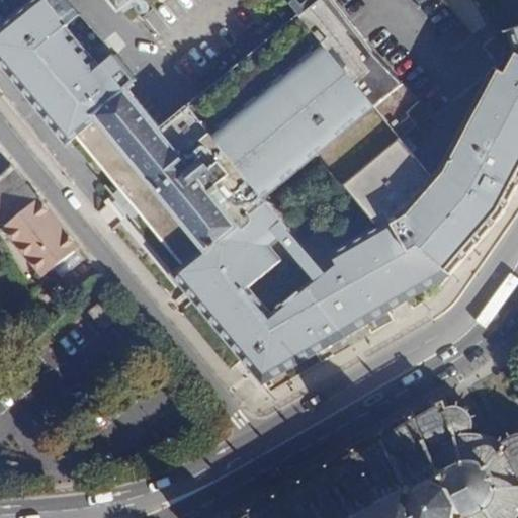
[(47,0),(29,0),(0,24),(0,63),(65,144),(76,136),(182,265),(172,275),(262,384),(406,301),(429,297),(436,290),(501,217),(517,183),(517,22),(507,27),(517,55),(493,100),(483,118),(470,113),(434,173),(400,213),(336,248),(318,225),(301,237),(263,198),(340,133),(368,167),(402,140),(373,106),(402,85),(378,60),(330,0),(318,0),(191,101),(160,126),(126,85),(135,78),(114,55),(99,66),(47,0)]
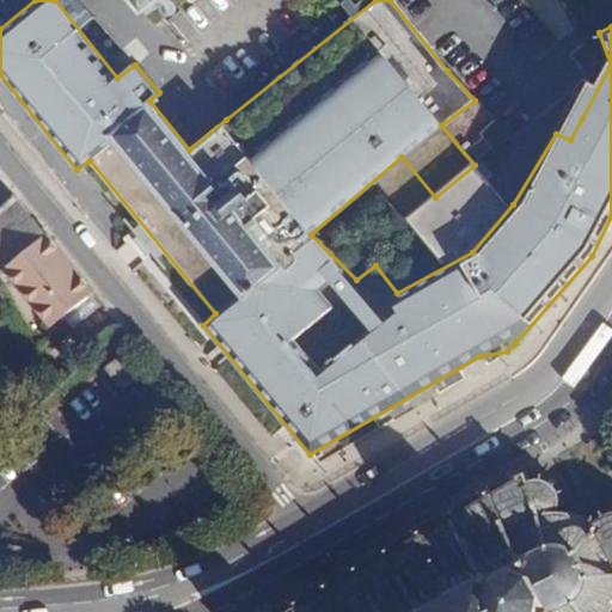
[(0,258),(6,265),(43,232),(17,200),(0,214),(0,258)]
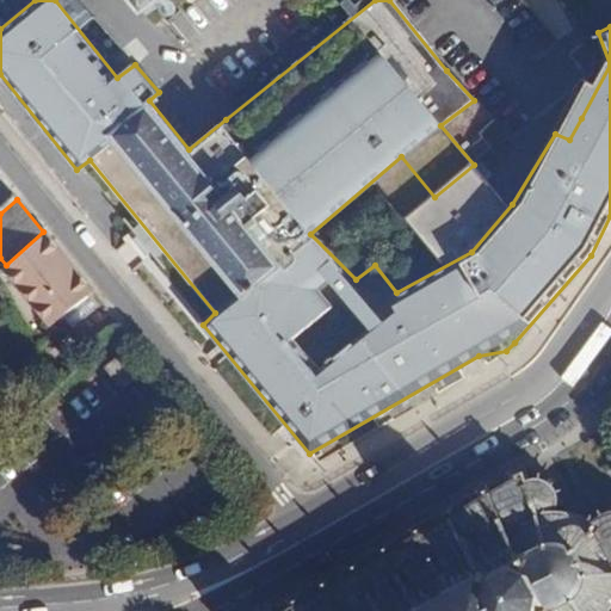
[(6,265),(4,266),(66,340),(106,304),(43,232),(6,265)]
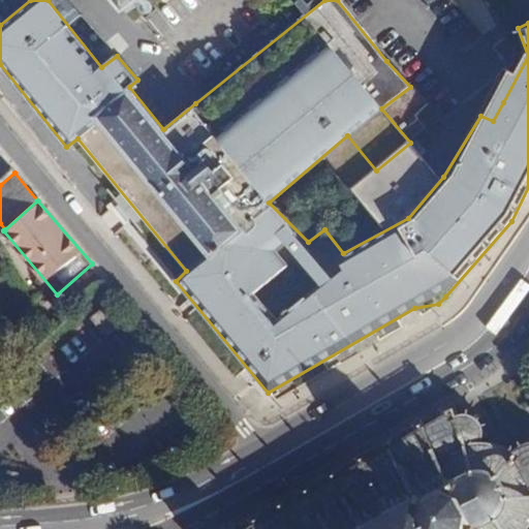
[(107,305),(92,318),(98,325),(106,335),(122,322),(115,313),(107,305)]
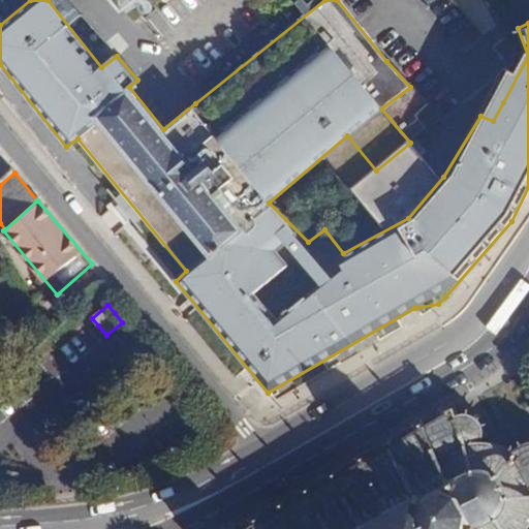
[(526,528),(528,525),(528,437),(527,438),(527,441),(512,452),(510,448),(508,450),(494,444),(480,440),(480,438),(486,439),(488,434),(483,433),(481,425),(477,422),(480,417),(475,414),(472,416),(455,415),(453,408),(445,409),(445,414),(424,427),(422,423),(415,427),(418,431),(395,444),(393,439),(386,442),(390,447),(366,461),(364,456),(358,459),(361,464),(339,476),(336,472),(330,475),(333,479),(311,491),(309,487),(303,490),(306,495),(285,506),(282,502),(276,505),(279,509),(258,521),(256,517),(251,520),(253,524),(244,528),(526,528)]
